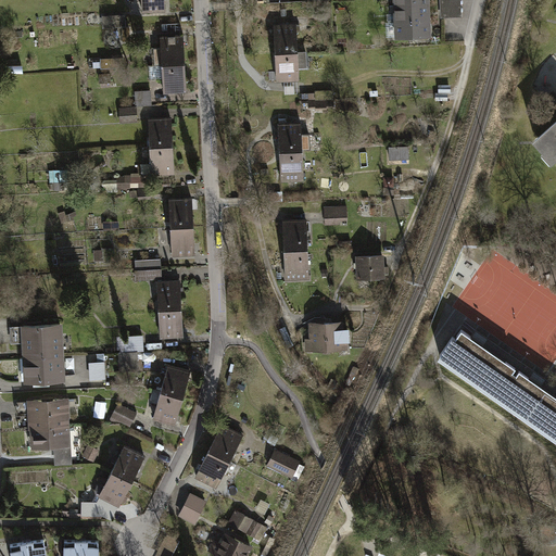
[(141,0),(142,13),(166,12),(165,0),(141,0)]
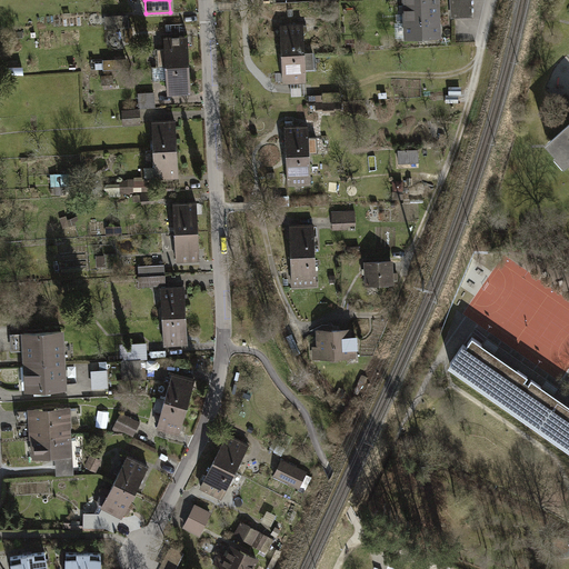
[(442,7),(441,0),(402,0),(403,9),(442,7)]
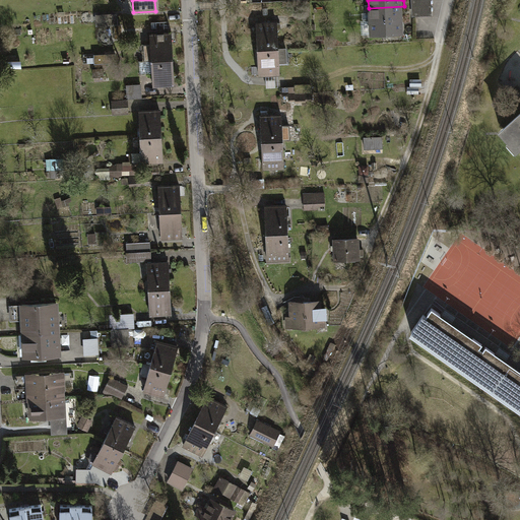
[(411,0),(413,17),(434,16),(432,0),(411,0)]
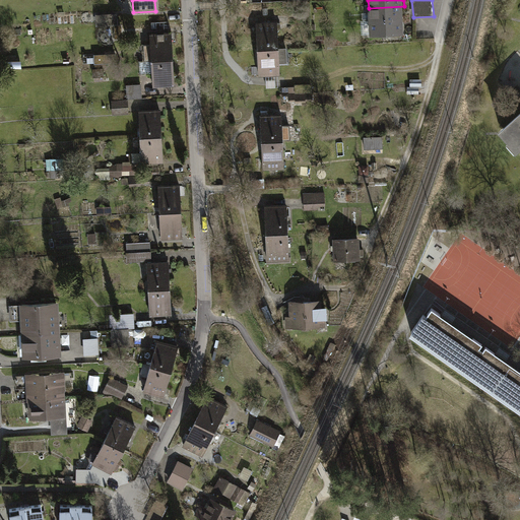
[(404,21),(404,6),(369,8),(370,23),(404,21)]
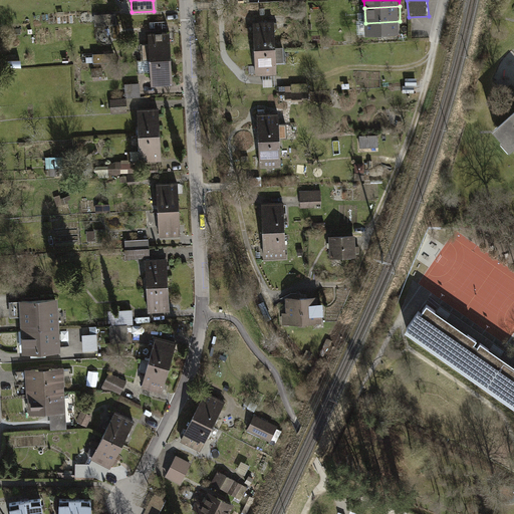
[(28,14),(18,15),(18,22),(29,22),(28,14)]
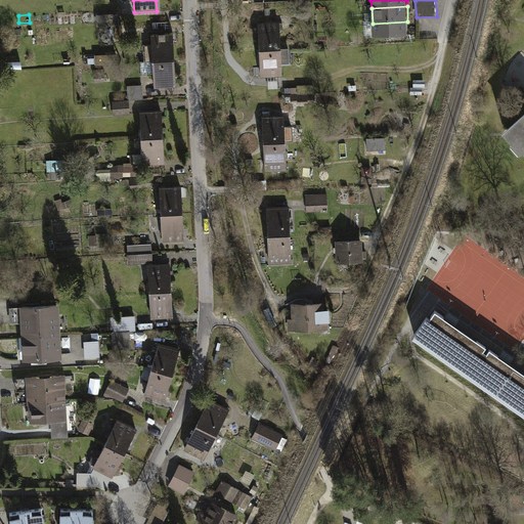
[(119,14),(96,16),(97,28),(120,27),(119,14)]
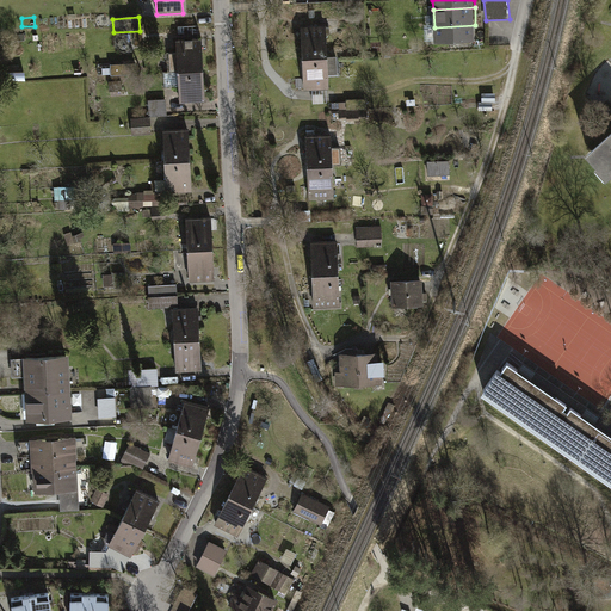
[(302,26),(303,57),(329,56),(328,25),(302,26)]
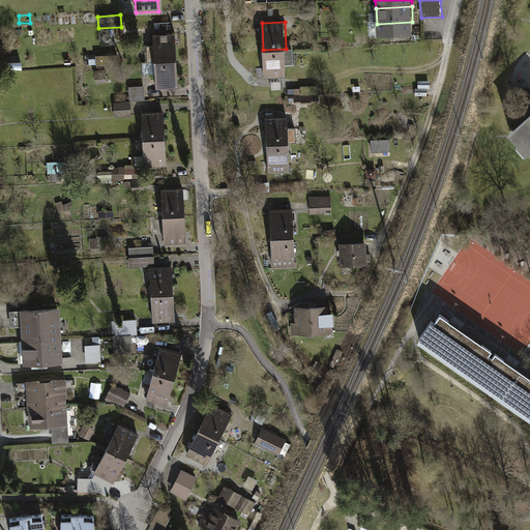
[(413,37),(412,22),(377,24),(371,25),(371,35),(377,35),(378,39),(413,37)]
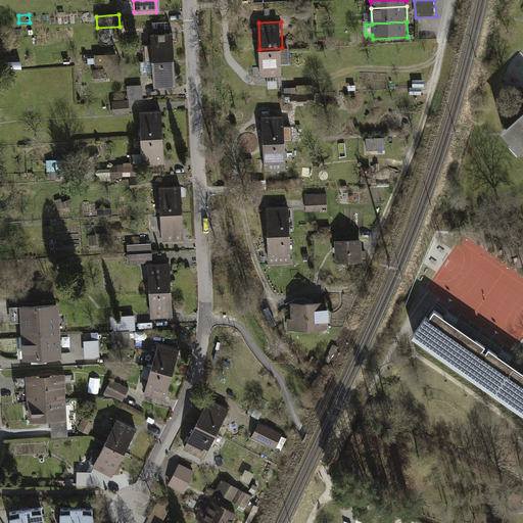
[(144,62),(153,62),(176,61),(174,35),(151,36),(152,47),(143,47),(144,62)]
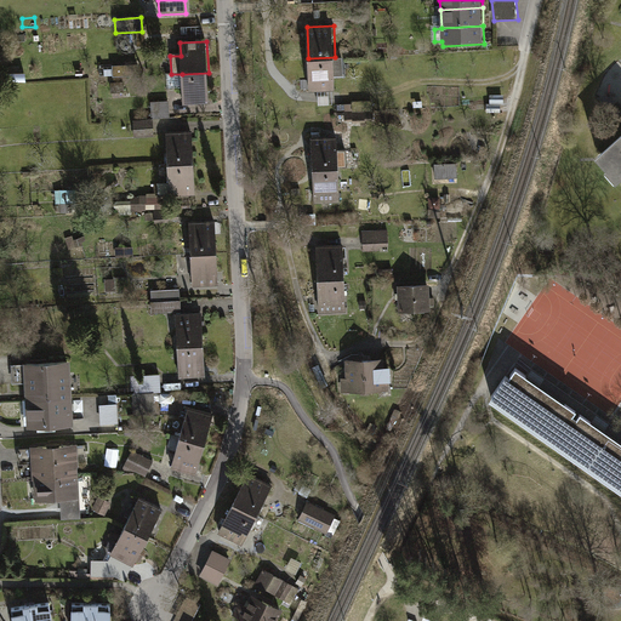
[(308,58),(311,90),(337,89),(336,78),(346,78),(345,57),(335,57),(308,58)]
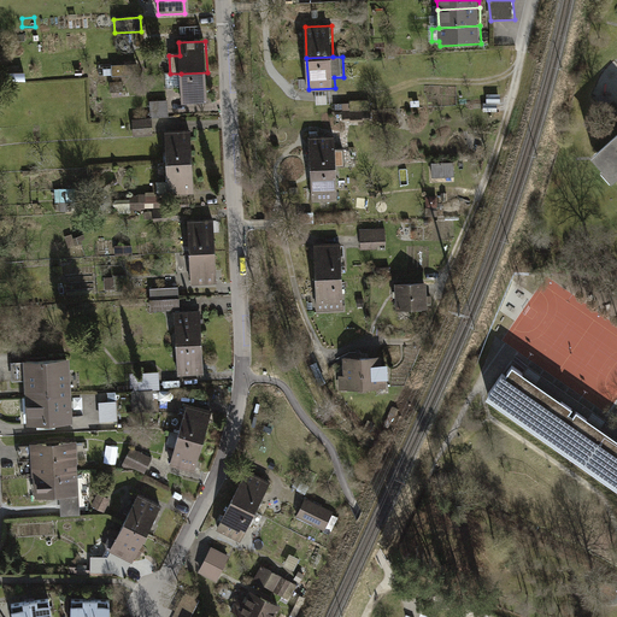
[(128,65),(113,66),(113,76),(128,75),(128,65)]
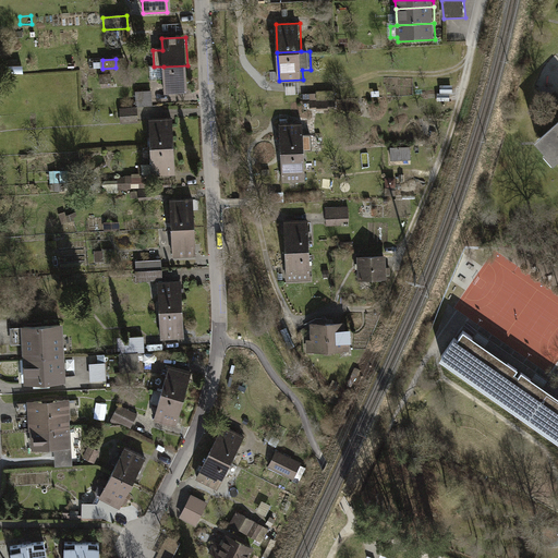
[(164,67),(165,95),(189,94),(187,65),(164,67)]
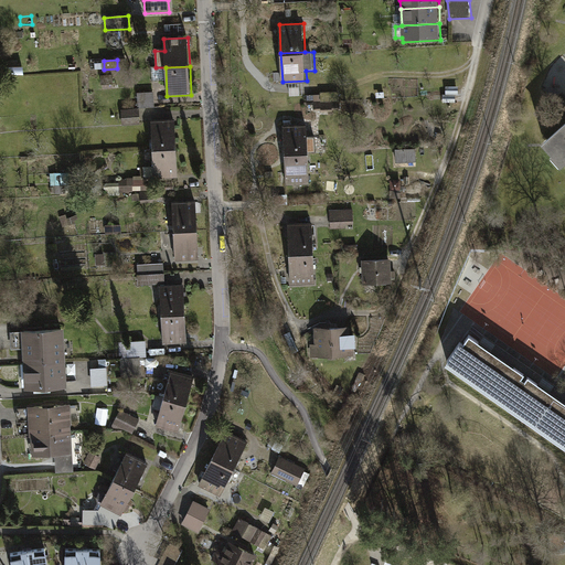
[(156,93),(137,94),(137,108),(157,107),(156,93)]
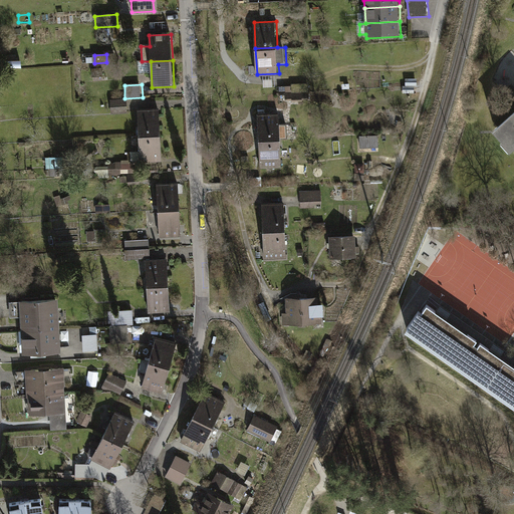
[(309,84),(291,85),(292,94),(310,93),(309,84)]
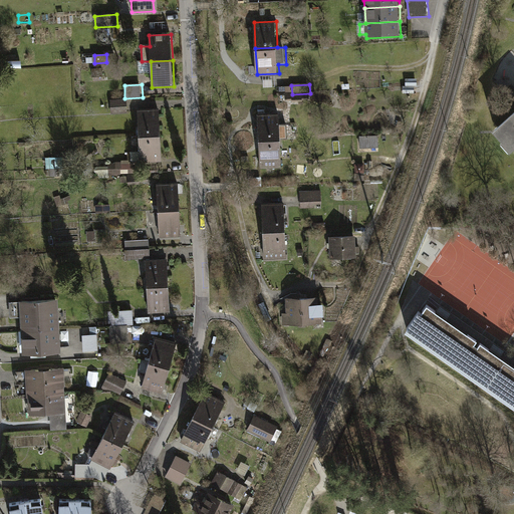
[(127,100),(110,101),(111,114),(129,113),(127,100)]
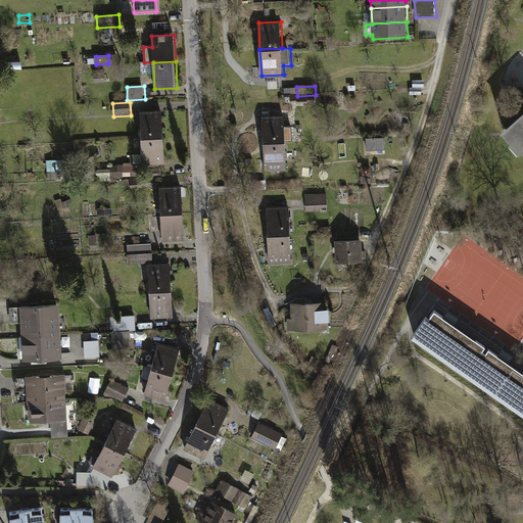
[(522,107),(498,131),(511,144),(519,137),(522,140),(522,107)]
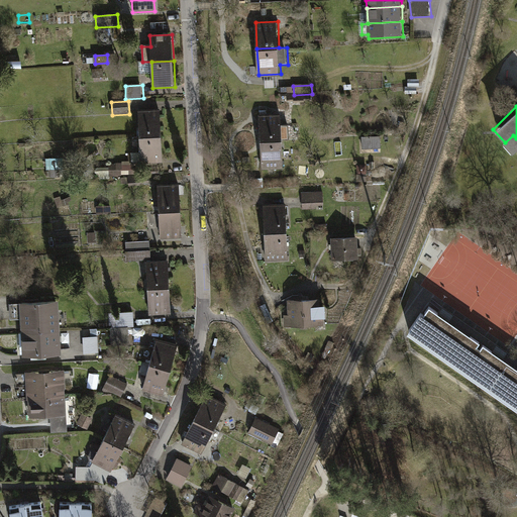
[(138,111),(140,137),(163,135),(162,109),(138,111)]
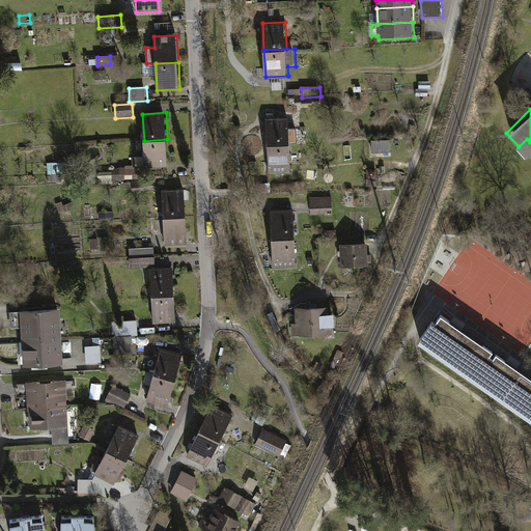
[(266,119),(268,146),(290,144),(289,117),(266,119)]
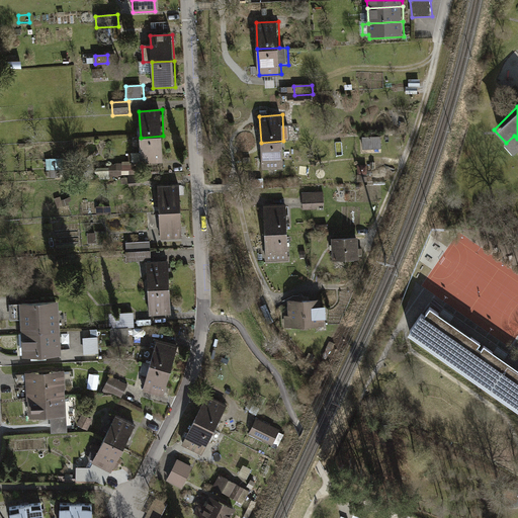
[(141,138),(142,164),(164,162),(163,136),(141,138)]
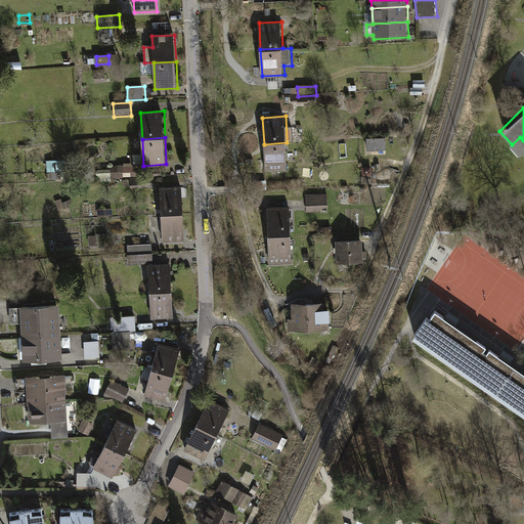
[(387,139),(367,140),(367,155),(388,154),(387,139)]
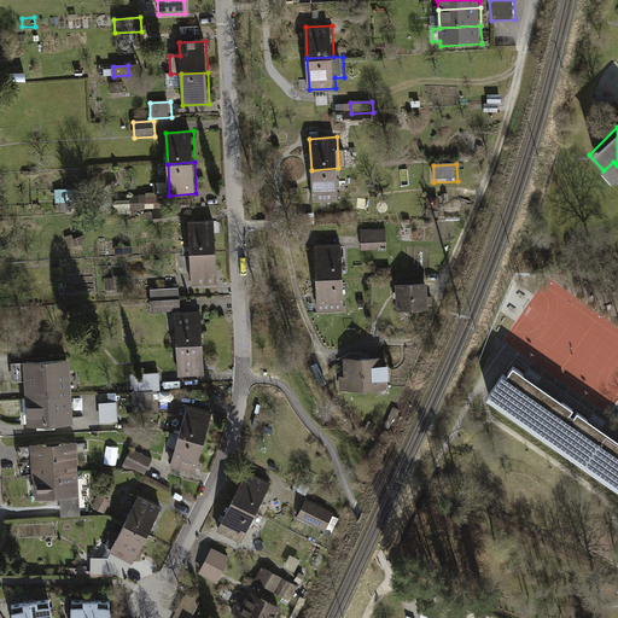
[(312,170),(313,202),(339,199),(338,168),(312,170)]
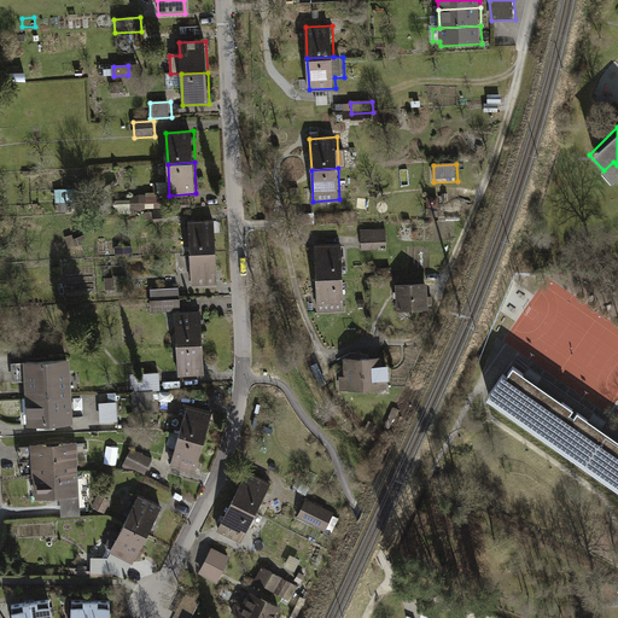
[(163,196),(123,198),(123,208),(163,207),(163,196)]
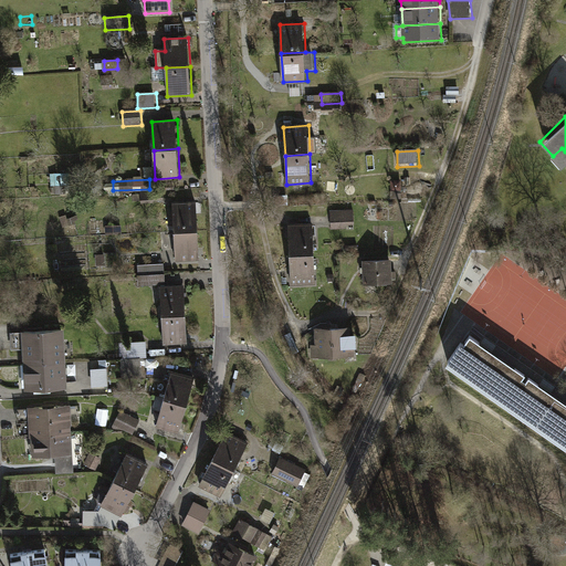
[(401,180),(392,181),(392,192),(402,191),(401,180)]
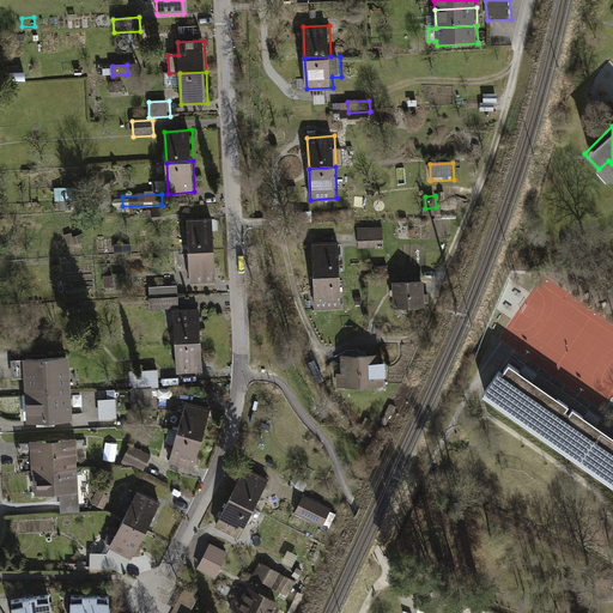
[(167,210),(155,210),(155,223),(168,222),(167,210)]
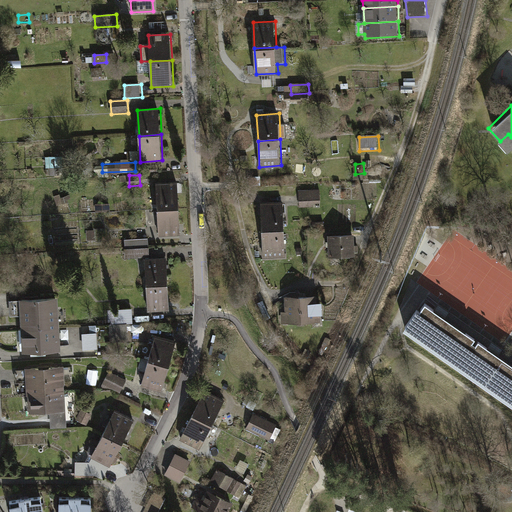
[(157,184),(158,210),(180,209),(179,183),(157,184)]
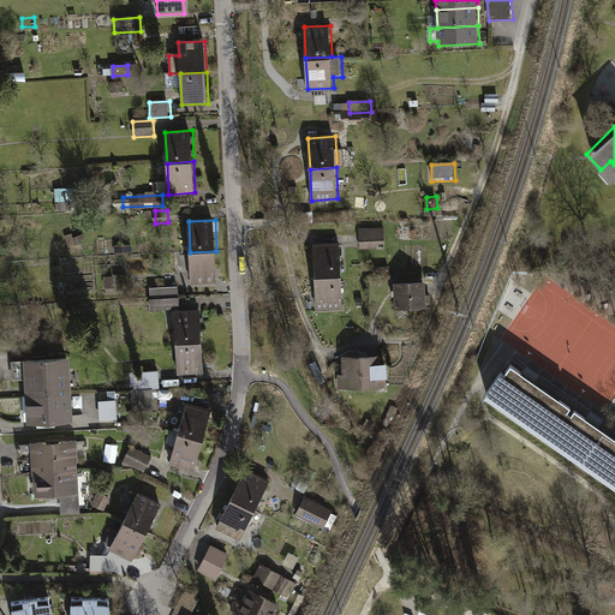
[(386,227),(359,230),(360,250),(377,249),(377,244),(387,244),(386,227)]
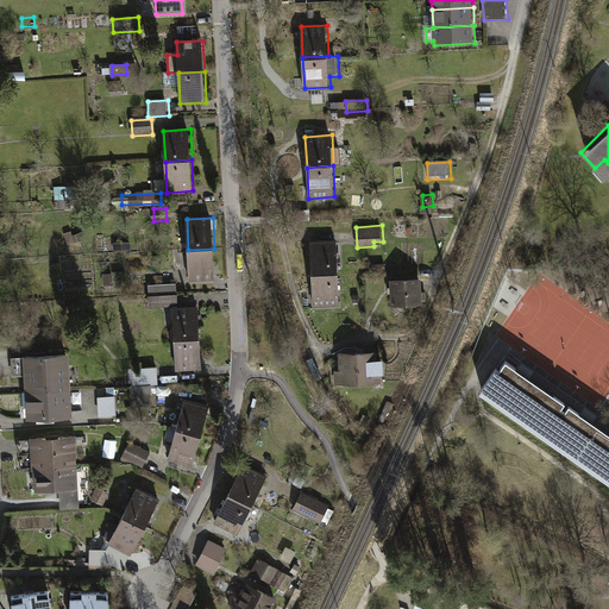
[(131,243),(114,244),(115,253),(131,253),(131,243)]
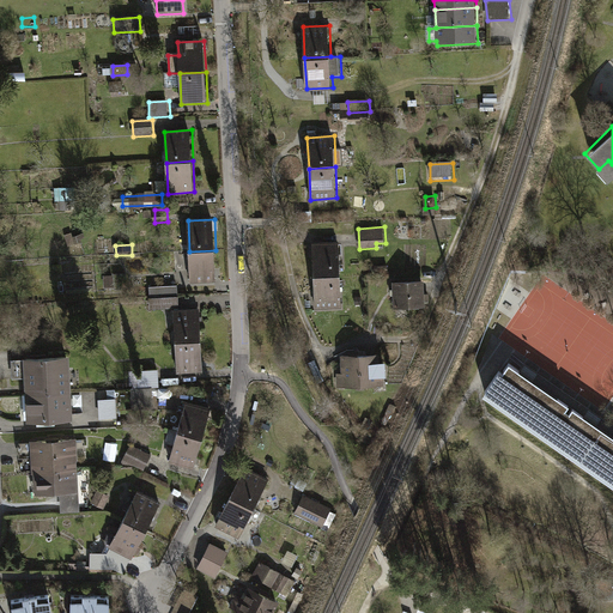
[(313,247),(315,278),(341,277),(339,246),(313,247)]
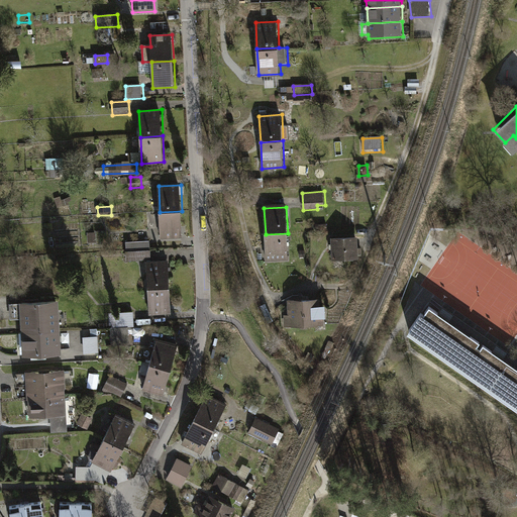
[(160,212),(162,238),(184,237),(182,211),(160,212)]
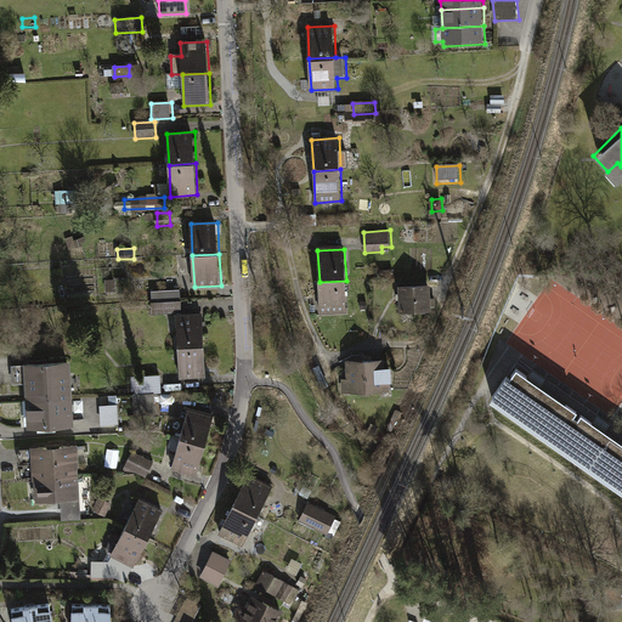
[(320,282),(321,314),(348,312),(346,281),(320,282)]
